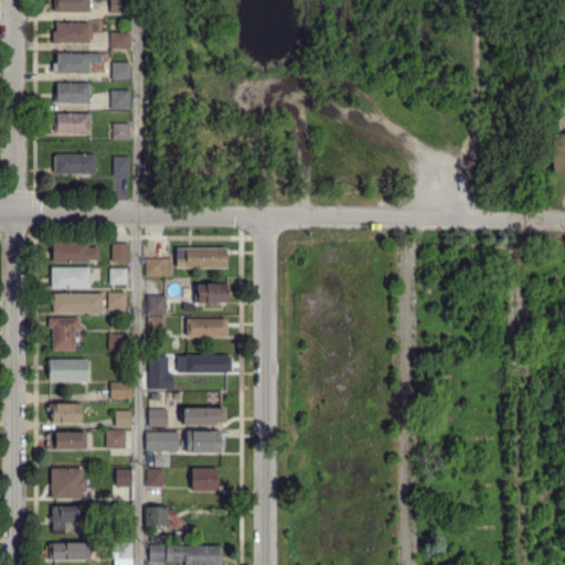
[(54,12),(53,2),(54,2),(54,0),(91,0),(91,1),(88,1),(88,12),(54,12)]
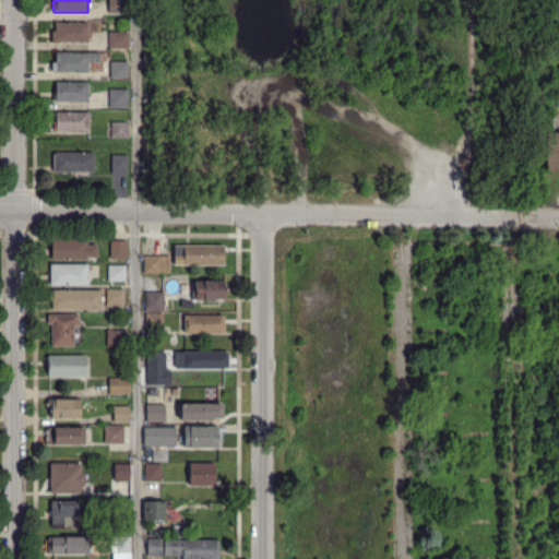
[(110,12),(110,0),(127,0),(127,12),(110,12)]
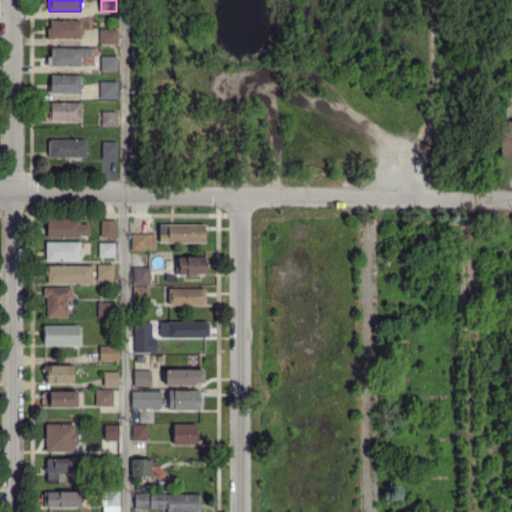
[(51,38),(51,37),(49,37),(49,29),(52,30),(52,22),(80,21),(80,30),(82,30),(82,35),(80,35),(80,38),(51,38)]
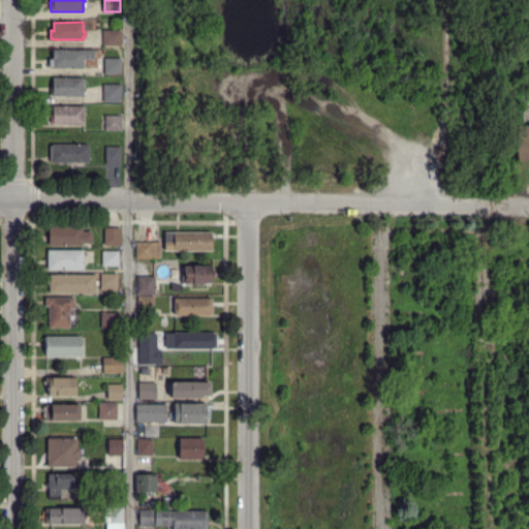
[(104,45),(103,31),(120,31),(120,45),(104,45)]
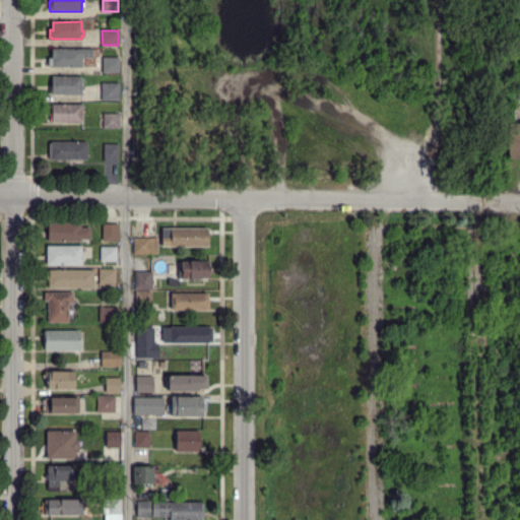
[(53,66),(53,65),(51,65),(50,51),(53,51),(53,50),(81,50),(81,66),(53,66)]
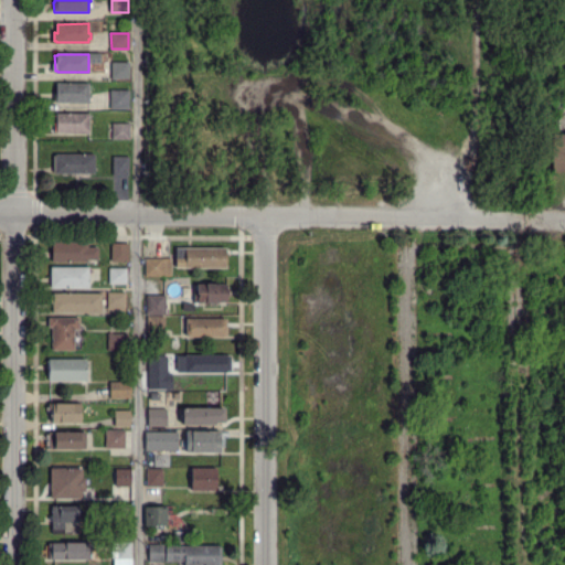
[(112,78),(112,62),(128,62),(129,78),(112,78)]
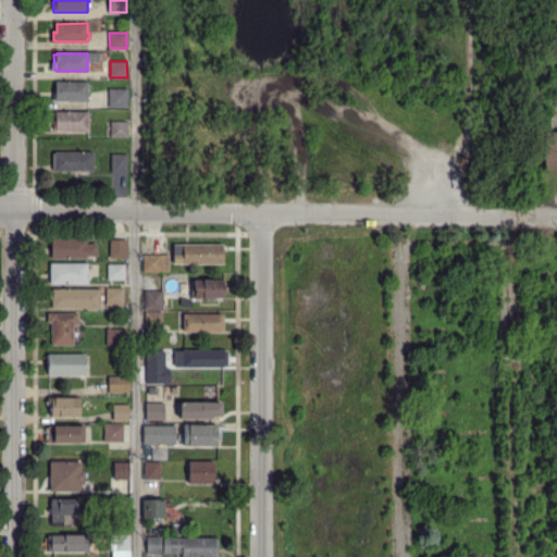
[(56,100),(56,99),(53,99),(53,84),(56,84),(56,83),(86,83),(86,100),(56,100)]
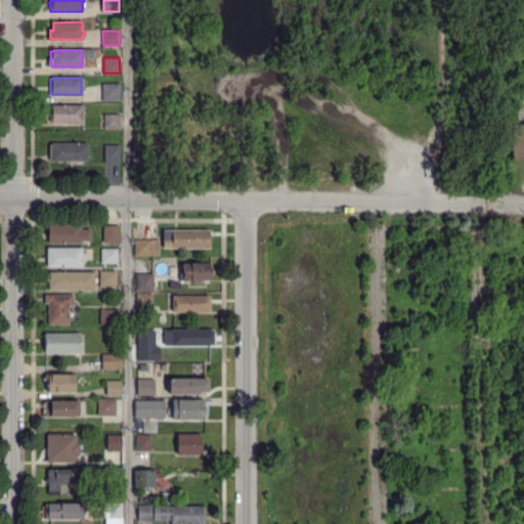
[(103,100),(103,84),(120,84),(120,100),(103,100)]
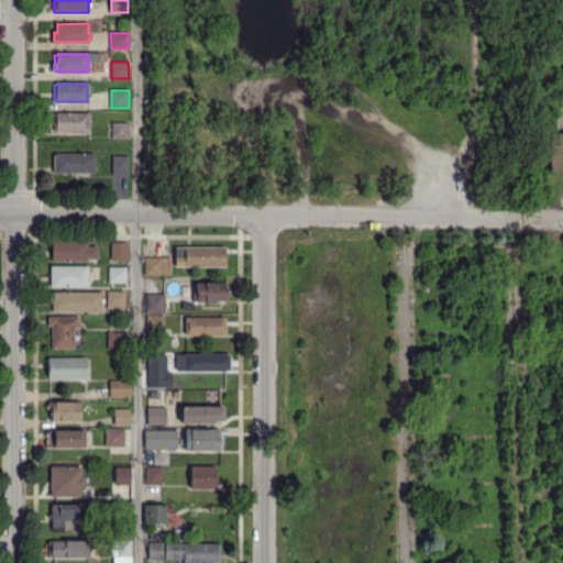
[(56,132),(56,131),(54,131),(54,116),(56,116),(56,113),(88,113),(88,132),(56,132)]
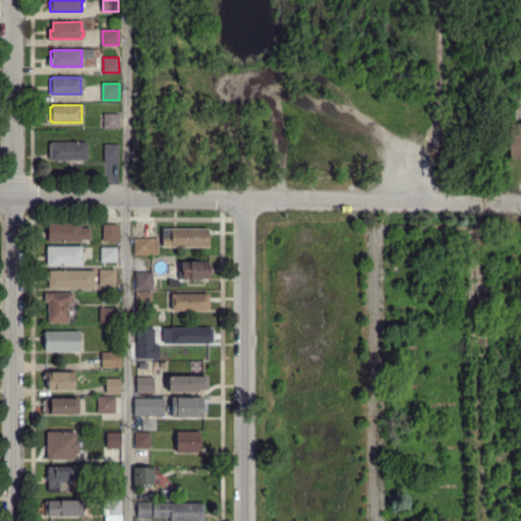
[(104,128),(104,126),(101,126),(101,125),(101,122),(105,122),(104,114),(119,114),(119,125),(118,128),(104,128)]
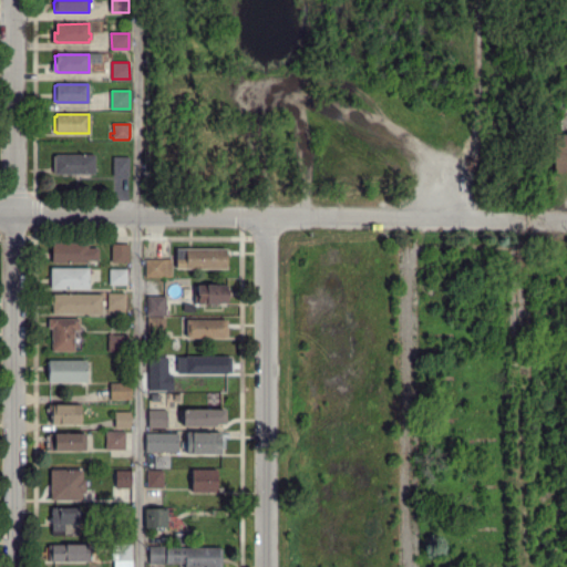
[(566,172),(554,173),(553,141),(553,135),(566,134),(566,172)]
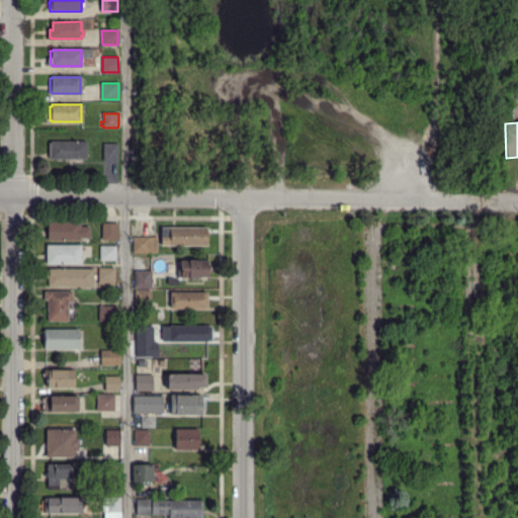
[(65,161),(65,159),(61,159),(61,161),(56,161),(56,159),(49,159),(49,144),(52,144),(52,143),(86,142),(86,158),(82,159),(82,161),(79,161),(79,158),(72,159),(71,161),(65,161)]
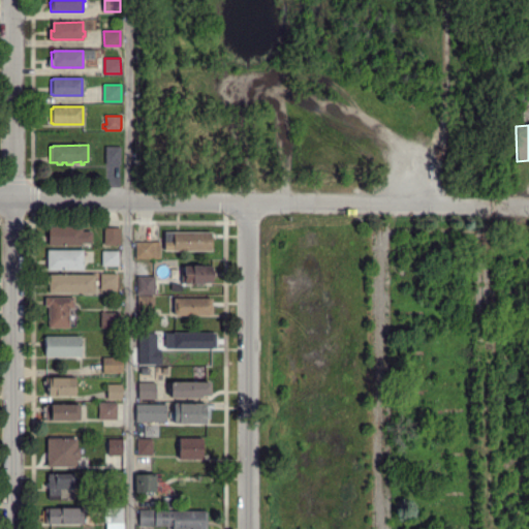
[(106,163),(106,148),(119,148),(119,163),(106,163)]
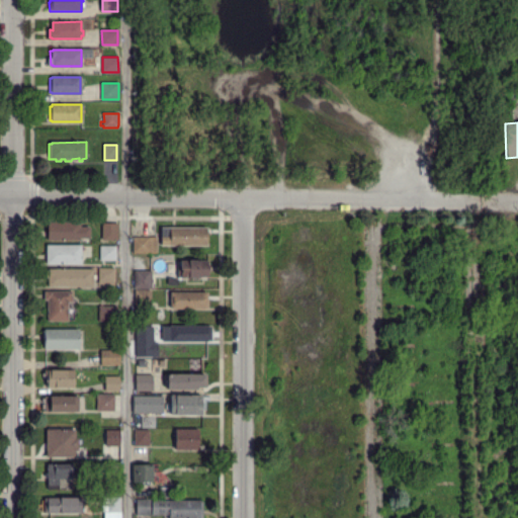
[(49,241),(49,223),(79,222),(79,228),(89,227),(89,238),(79,237),(79,241),(49,241)]
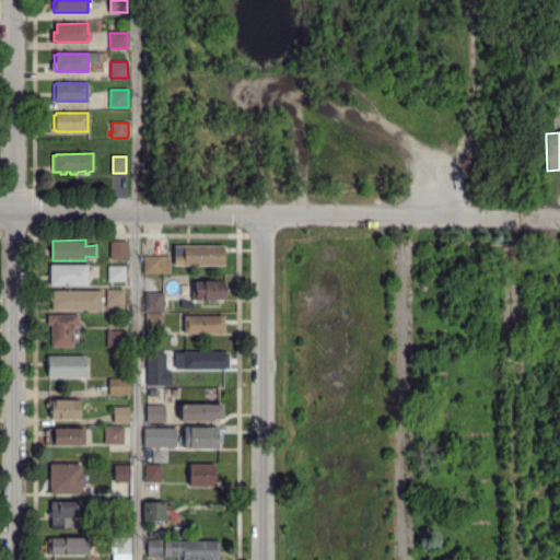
[(111,259),(111,242),(126,242),(126,259),(111,259)]
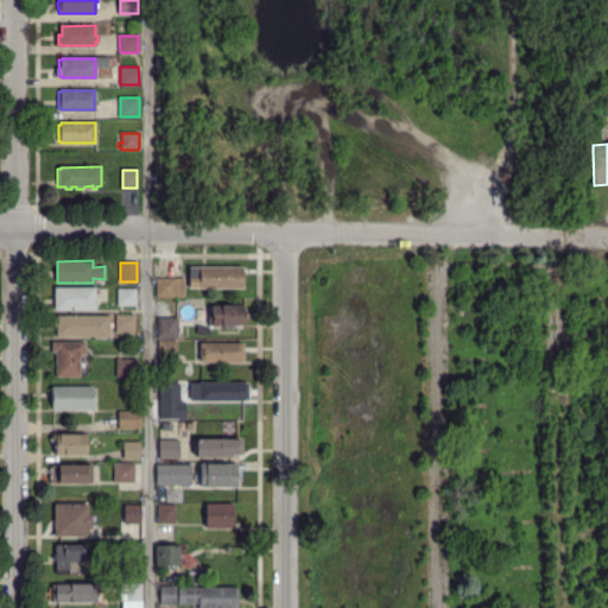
[(190,287),(190,267),(242,267),(242,287),(190,287)]
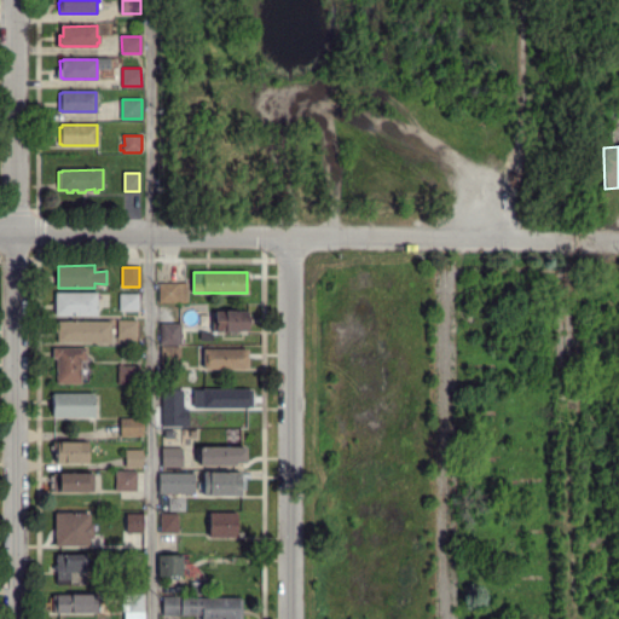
[(186,302),(160,301),(160,283),(185,283),(186,302)]
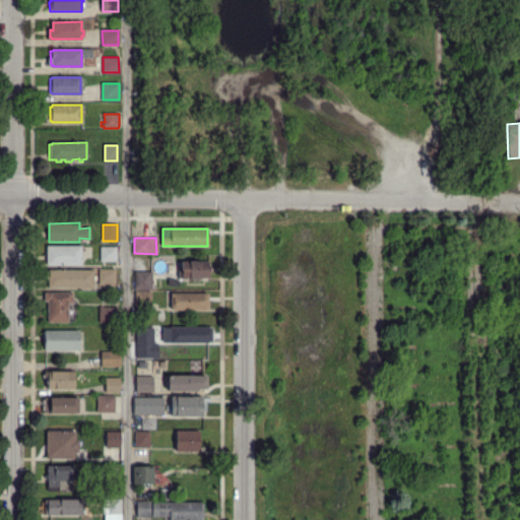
[(47,264),(47,246),(81,246),(81,264),(47,264)]
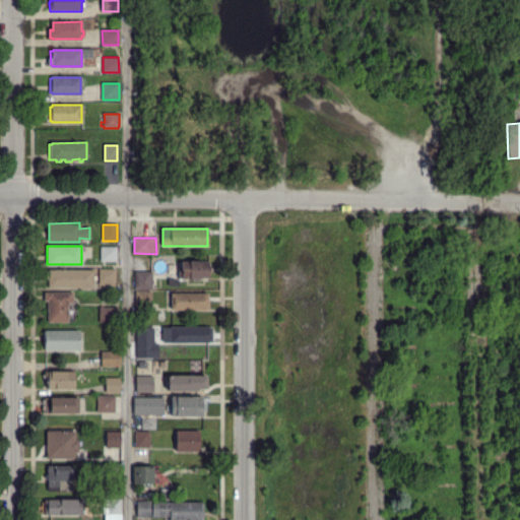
[(106,262),(103,262),(103,260),(101,260),(101,256),(100,256),(100,251),(101,251),(101,247),(115,247),(115,261),(106,261),(106,262)]
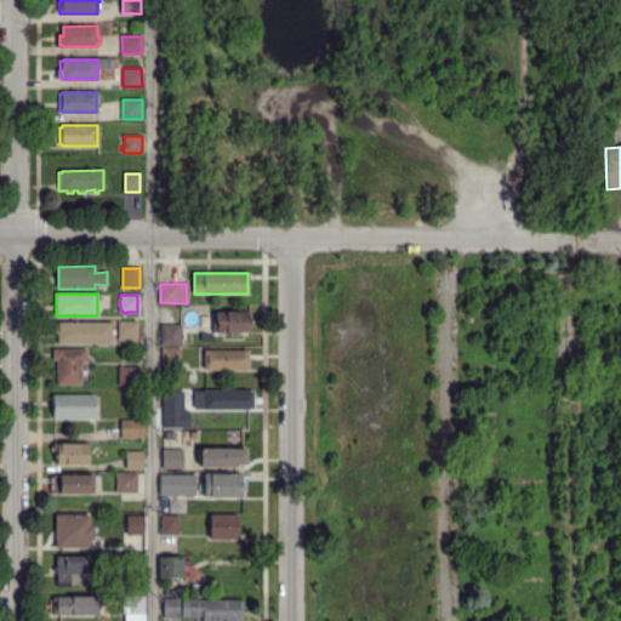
[(215,332),(215,319),(218,319),(218,313),(249,313),(250,332),(215,332)]
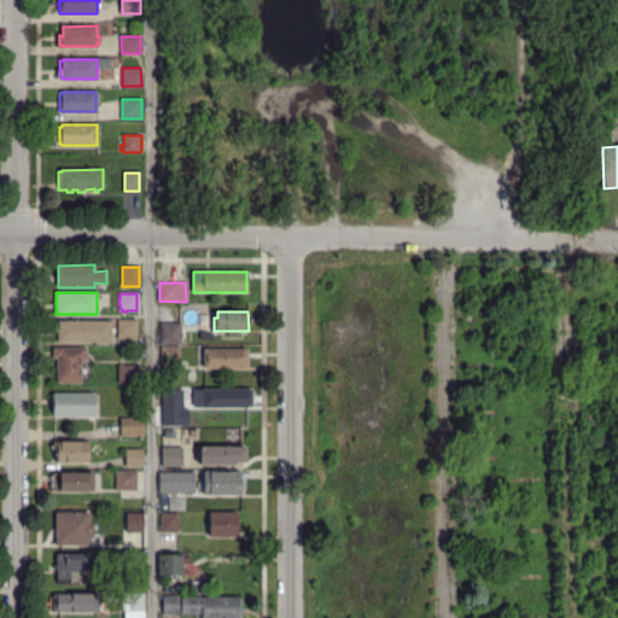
[(135,342),(122,342),(122,337),(118,337),(118,320),(135,320),(135,342)]
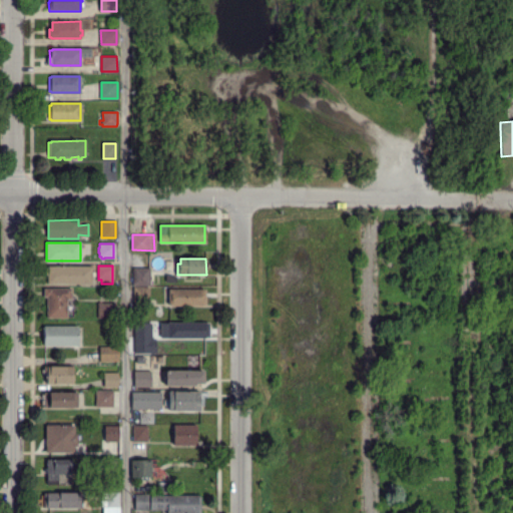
[(49,283),(49,267),(92,267),(92,273),(94,273),(94,276),(91,276),(91,284),(49,283)]
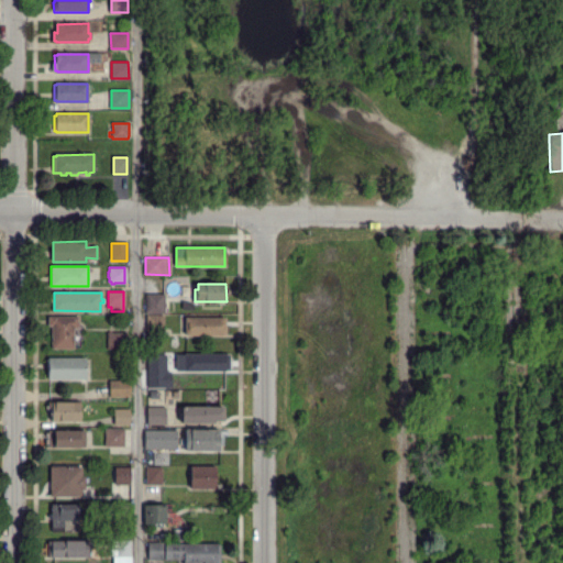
[(164,312),(146,312),(146,294),(164,294),(164,312)]
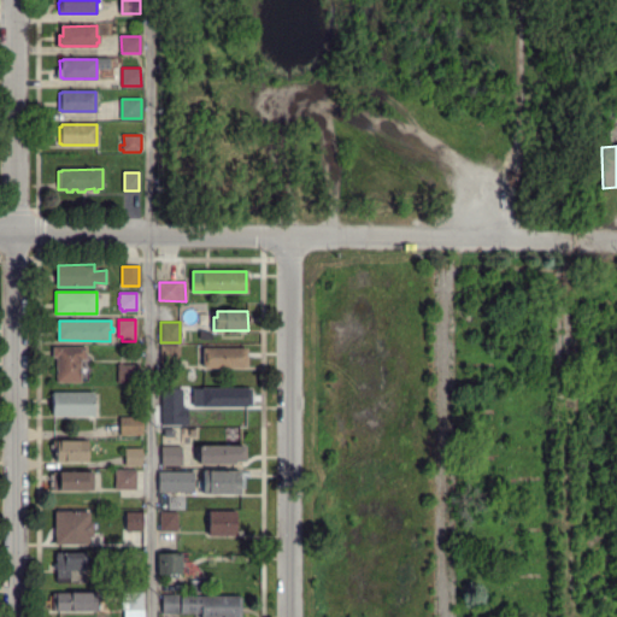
[(162,364),(162,346),(180,346),(180,364),(162,364)]
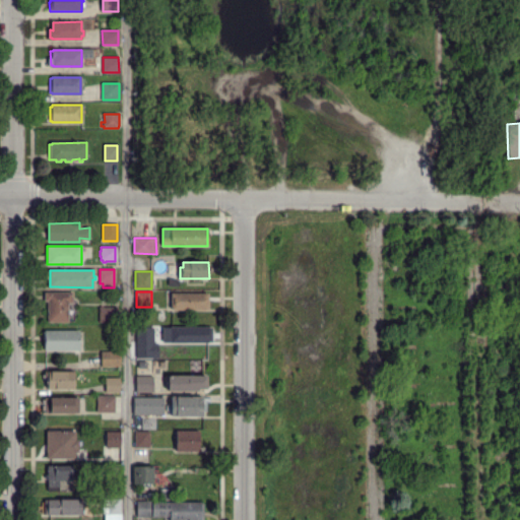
[(48,322),(48,317),(47,317),(47,313),(49,313),(49,309),(47,309),(46,301),(45,301),(45,293),(72,293),(72,303),(67,303),(67,322),(48,322)]
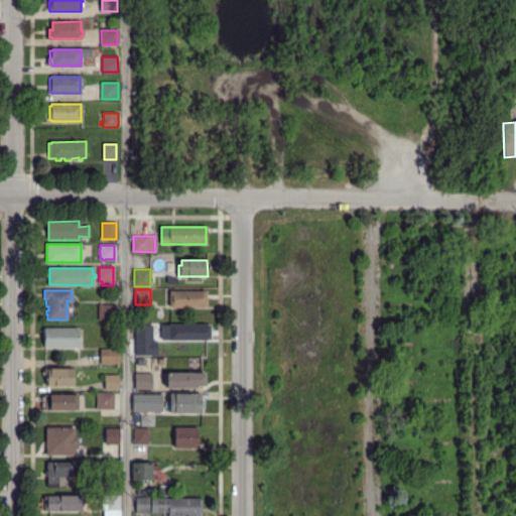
[(170,306),(170,291),(206,291),(206,306),(170,306)]
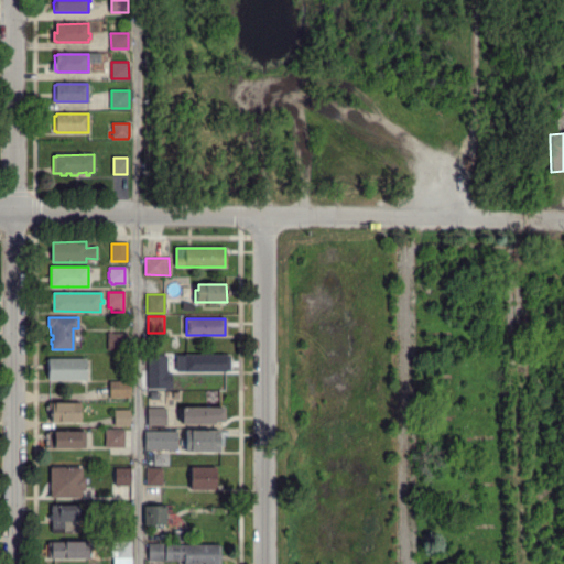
[(108,349),(108,334),(126,334),(126,349),(108,349)]
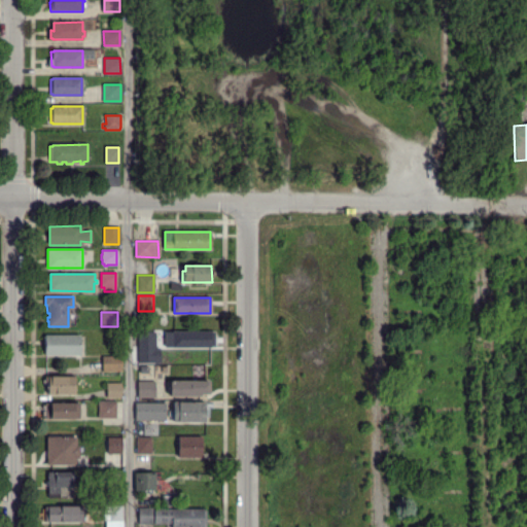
[(138,347),(138,332),(156,331),(155,346),(138,347)]
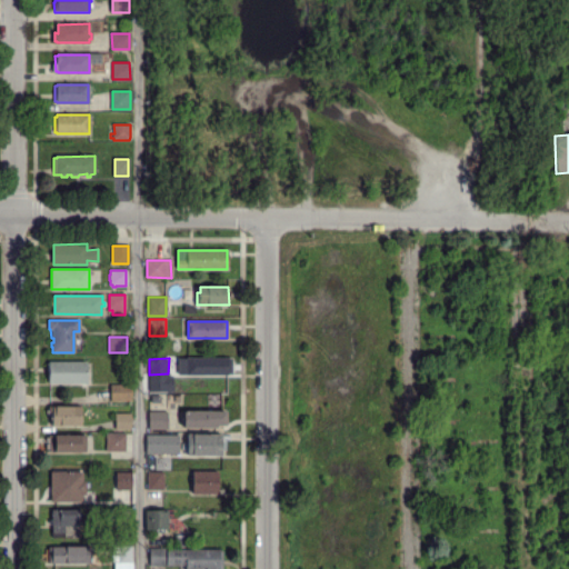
[(187,373),(187,368),(185,368),(185,366),(188,366),(187,359),(227,359),(227,373),(187,373)]
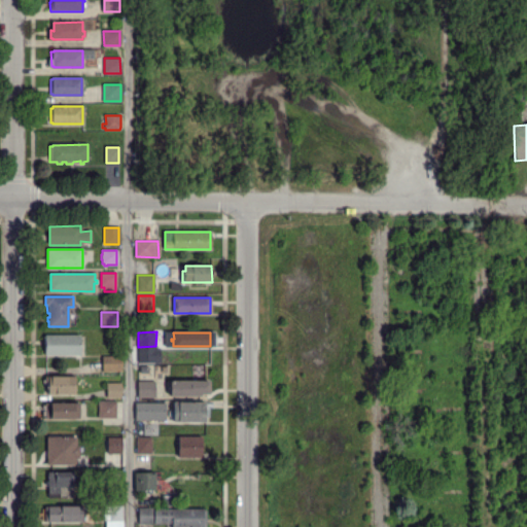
[(45,355),(45,352),(44,352),(44,337),(45,337),(45,336),(79,336),(79,355),(45,355)]
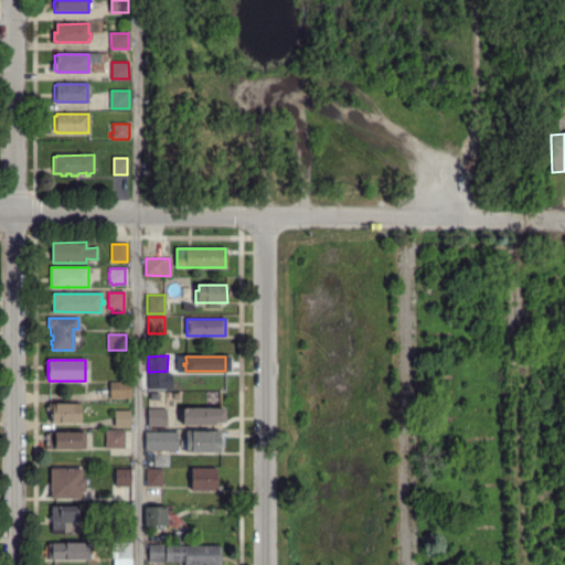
[(129,398),(110,398),(110,382),(130,382),(129,398)]
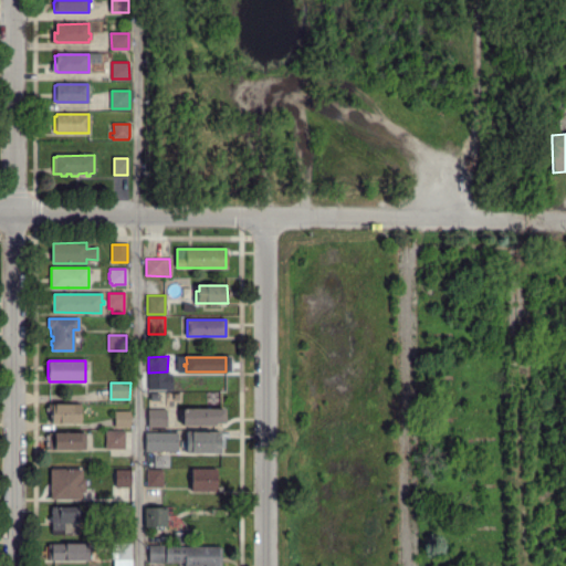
[(81,422),(53,422),(53,420),(50,420),(50,415),(49,415),(49,410),(46,410),(46,409),(50,409),(50,406),(81,406),(81,422)]
